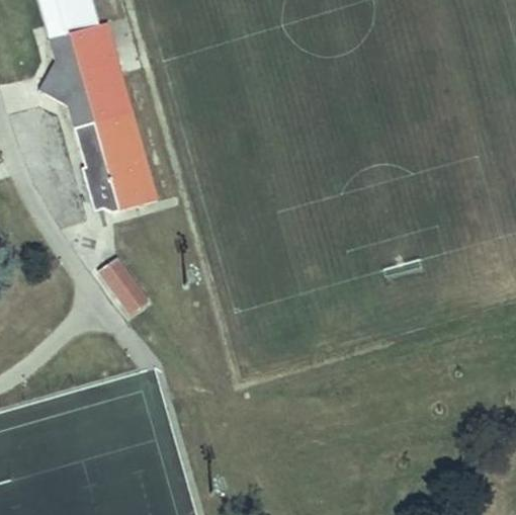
[(38,0),(50,37),(66,33),(56,0),(38,0)]
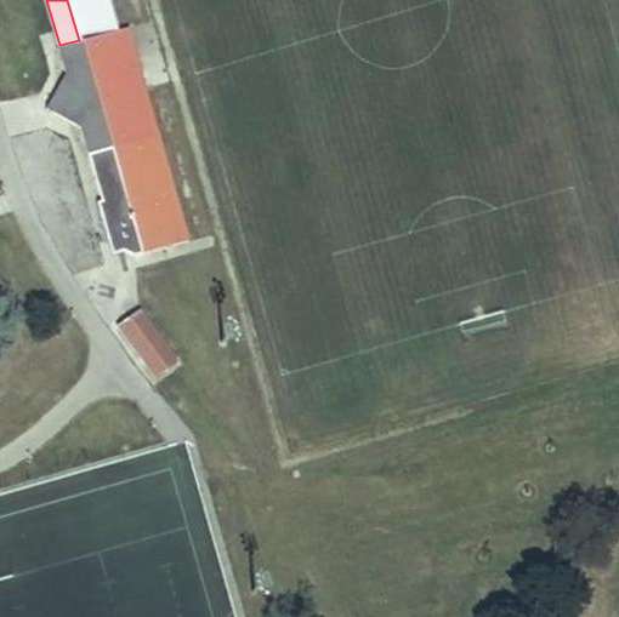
[(81,102),(77,110),(72,119),(81,125),(90,154),(98,152),(112,195),(102,198),(98,199),(114,251),(126,247),(131,244),(141,241),(145,251),(191,238),(146,84),(137,86),(135,75),(143,74),(130,24),(119,28),(111,0),(67,0),(79,40),(60,45),(67,73),(62,85),(78,93),(81,93),(85,101),(81,102)]
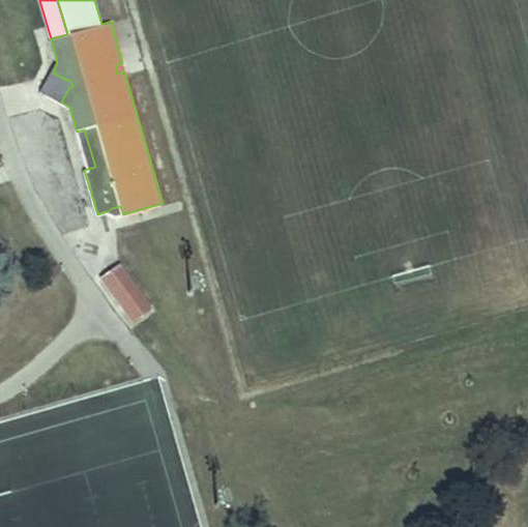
[(117,74),(124,71),(122,63),(115,64),(117,74)]
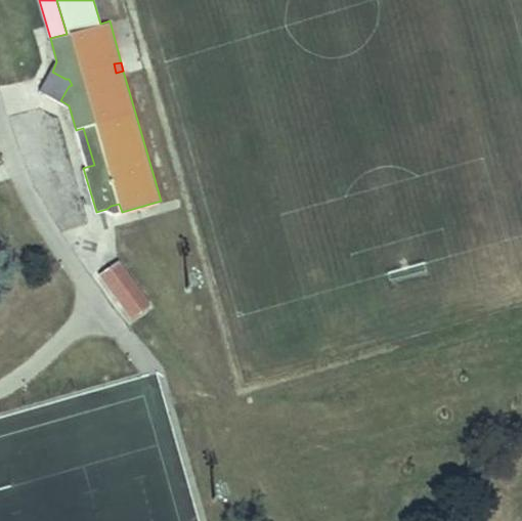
[(66,79),(52,72),(42,90),(60,100),(64,93),(69,86),(72,85),(69,79),(66,79)]
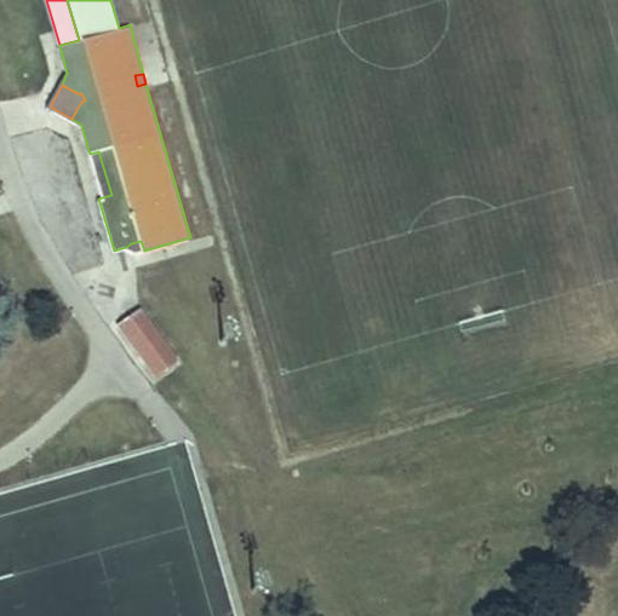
[(98,151),(90,154),(102,197),(112,195),(98,151)]
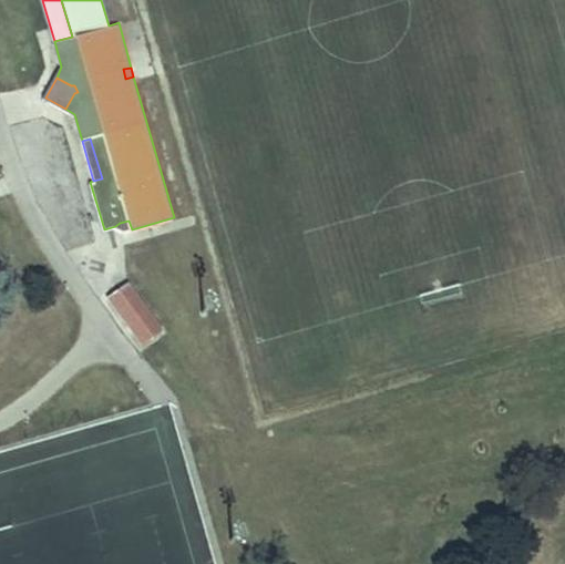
[(120,223),(115,226),(125,231),(132,229),(129,221),(120,223)]
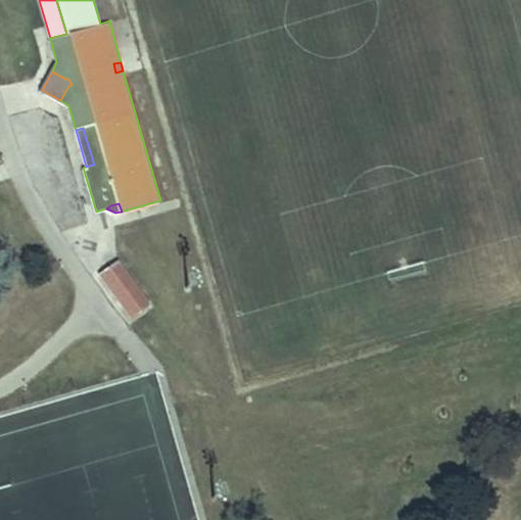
[(122,256),(100,272),(133,317),(154,301),(122,256)]
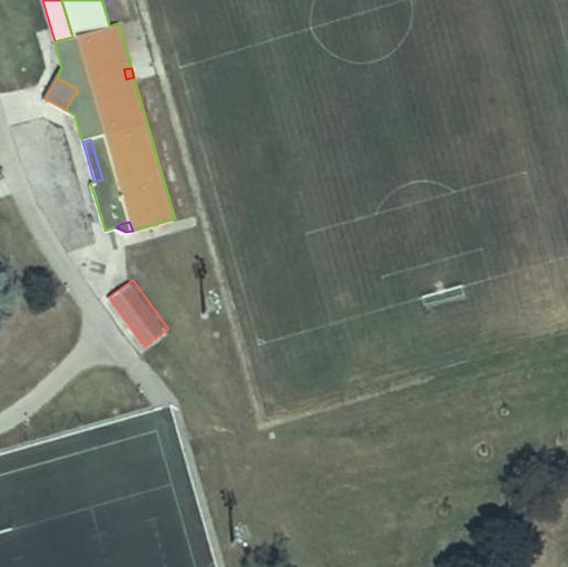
All buildings are outlined.
